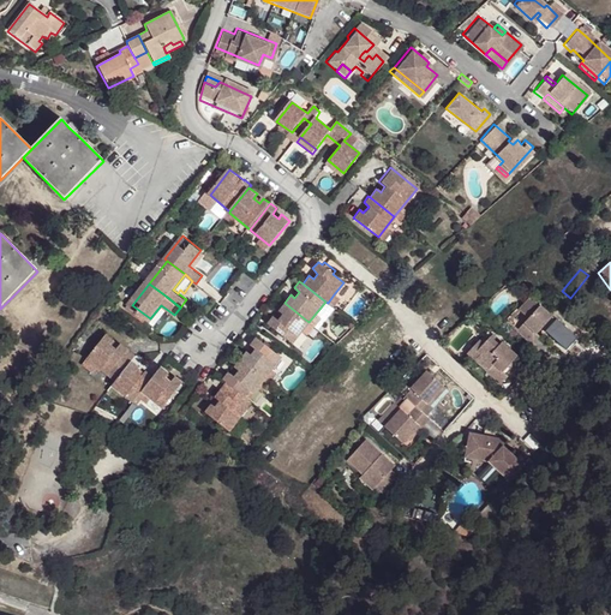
[(562,324),(528,293),(515,306),(526,316),(513,329),(531,344),(539,335),(533,330),(539,326),(550,336),(562,324)]
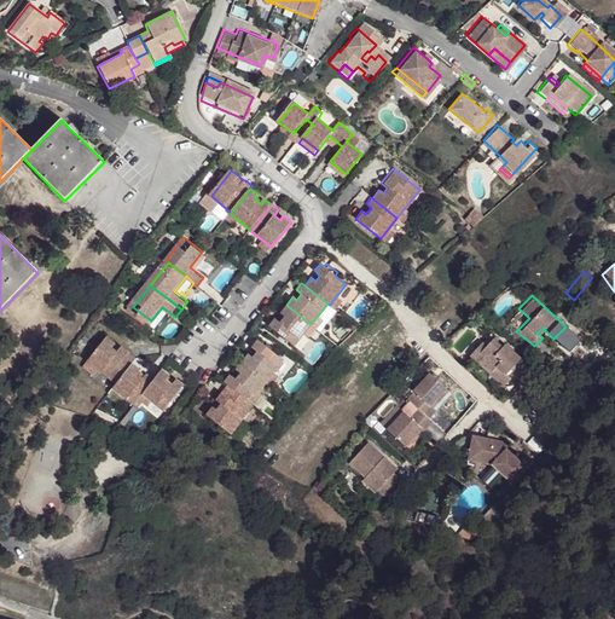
[(336,296),(330,305),(335,310),(342,301),(336,296)]
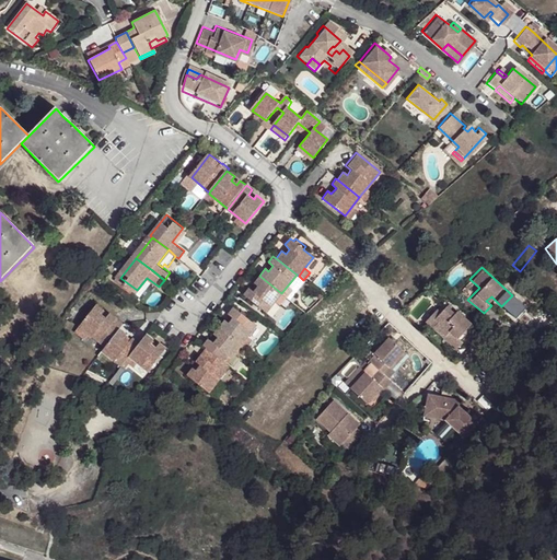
[(281,293),(259,276),(253,282),(257,286),(253,290),(248,287),(243,293),(266,313),(275,301),(281,293)]
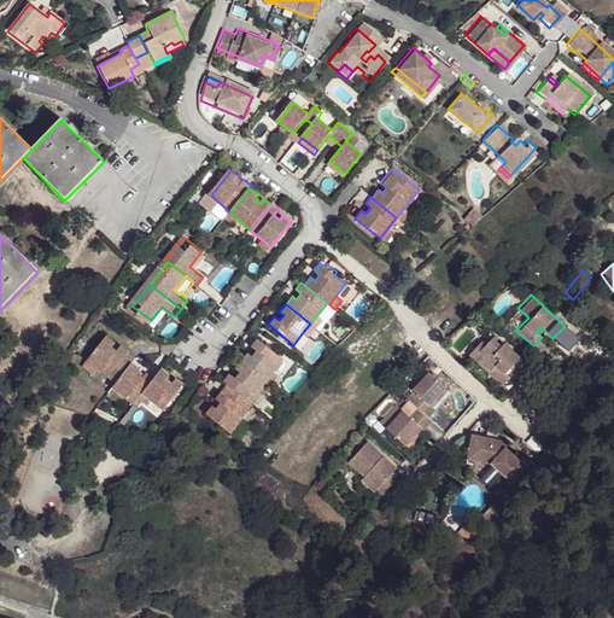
[(162,307),(151,320),(158,326),(170,313),(162,307)]
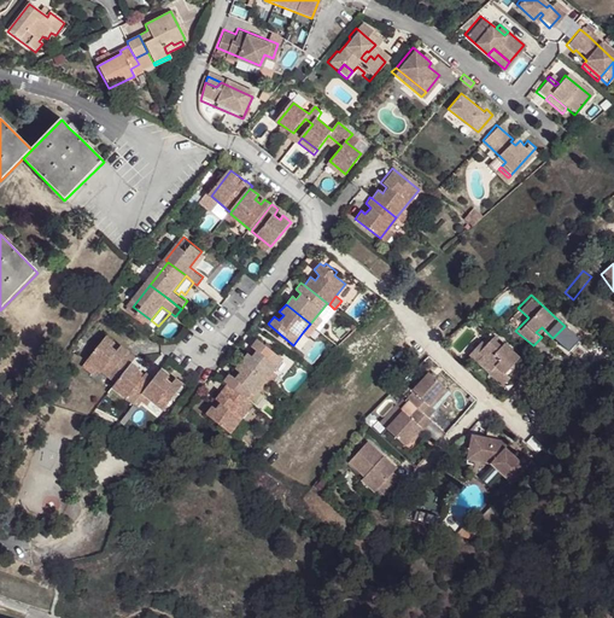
[(310,324),(303,332),(309,337),(316,328),(310,324)]
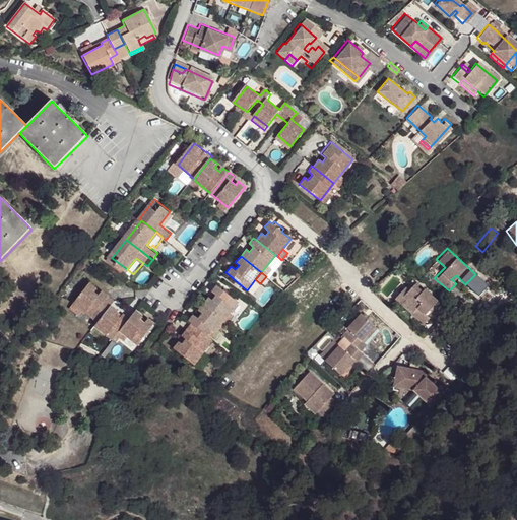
[(100,323),(114,305),(117,301),(105,290),(102,295),(98,291),(101,287),(93,282),(76,304),(100,323)]
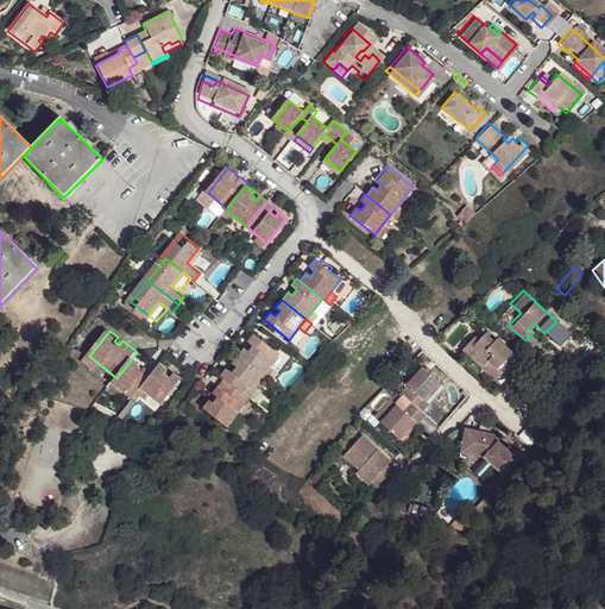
[(500,363),(504,365),(515,353),(495,336),(491,339),(483,331),(476,338),(468,345),(472,349),(467,353),(493,378),(499,371),(500,370),(497,366),(500,363)]
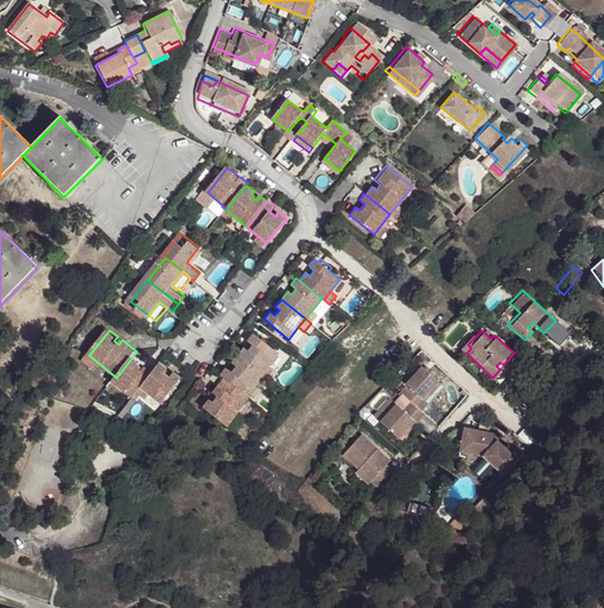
[(243,346),(237,354),(261,374),(267,378),(271,381),(277,372),(268,365),(278,353),(253,333),(247,339),(253,343),(248,349),(243,346)]
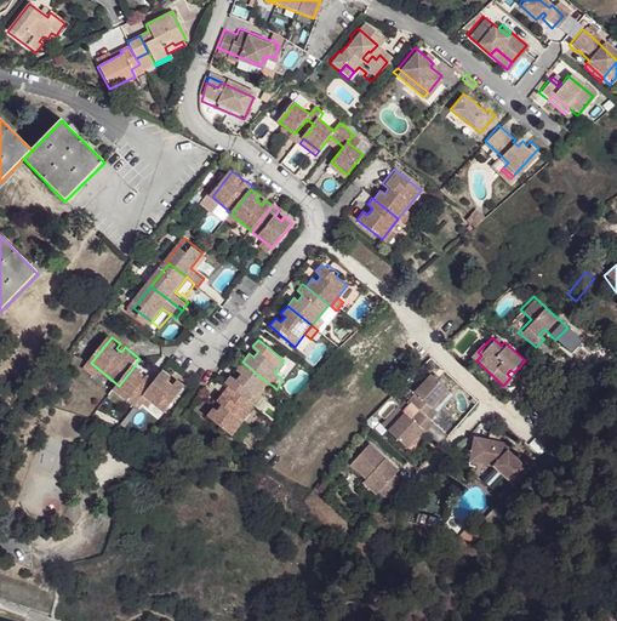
[(469,353),(476,360),(481,355),(478,352),(485,345),(481,340),(469,353)]
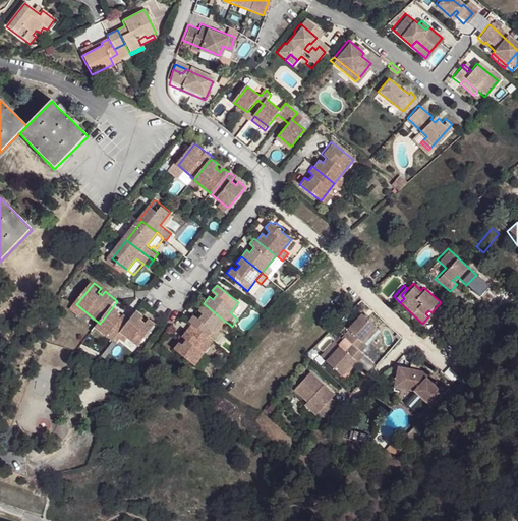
[(504,303),(517,297),(517,295),(516,294),(511,290),(500,295),(504,303)]
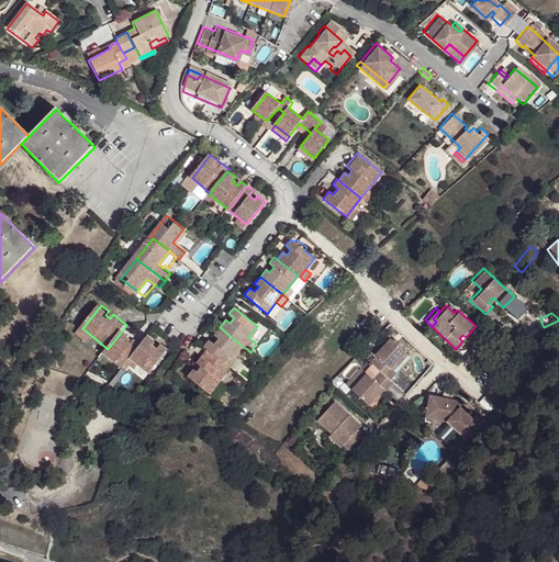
[(203,345),(207,348),(227,364),(235,355),(241,358),(247,349),(242,346),(220,327),(214,334),(217,337),(214,341),(209,338),(203,345)]
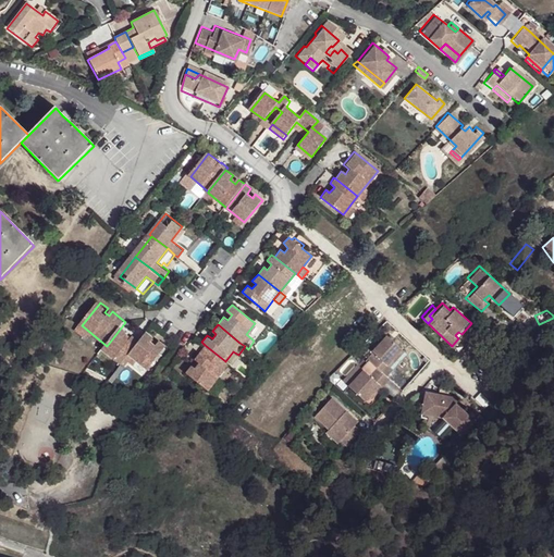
[(128,332),(122,326),(107,346),(105,349),(123,364),(130,355),(140,341),(135,336),(131,339),(126,336),(128,332)]
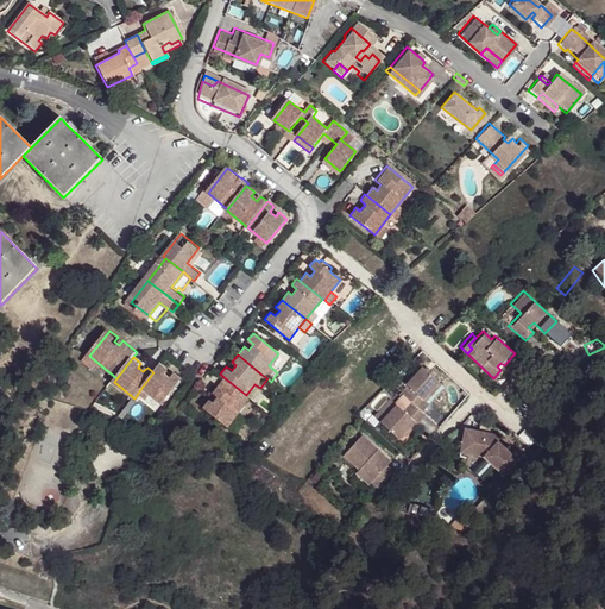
[(162,363),(153,372),(142,388),(162,403),(182,377),(175,371),(171,377),(166,372),(169,368),(162,363)]
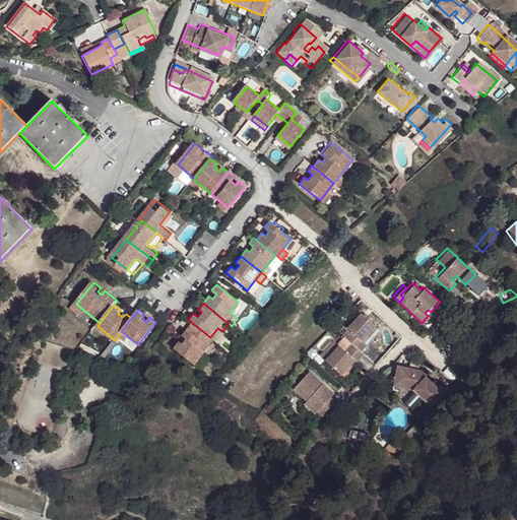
[(359,338),(372,324),(358,311),(343,326),(344,327),(339,332),(348,341),(358,348),(363,342),(361,341),(359,338)]
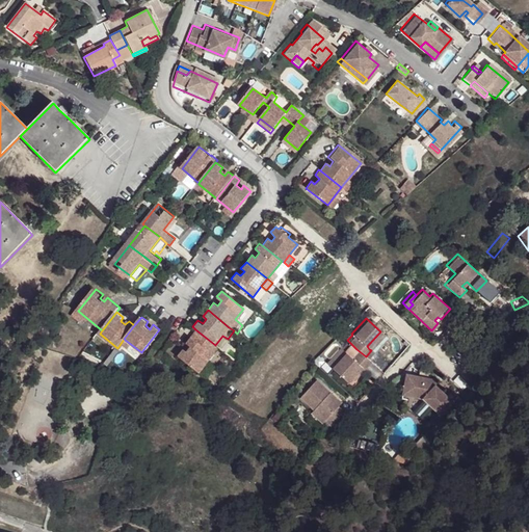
[(215,345),(195,329),(185,342),(190,345),(186,351),(183,348),(177,354),(199,372),(218,348),(215,345)]
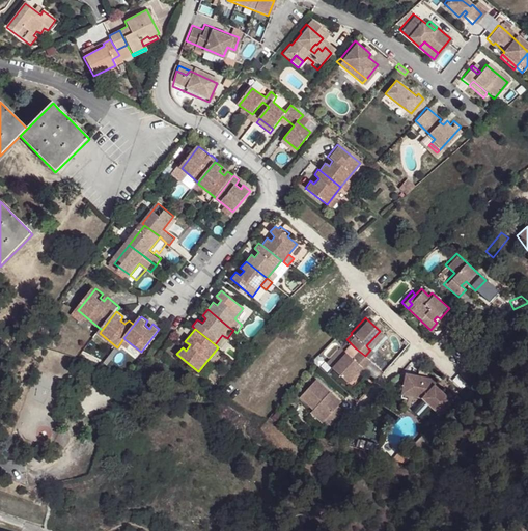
[(368,348),(382,333),(380,331),(366,345),(368,348)]
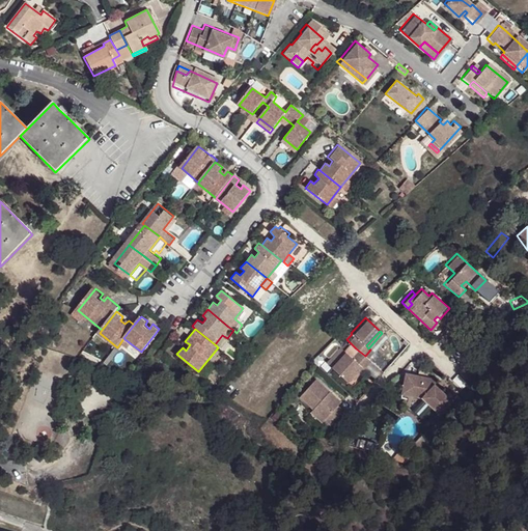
[(368,359),(365,356),(356,348),(349,356),(346,353),(333,368),(345,380),(349,375),(358,365),(361,367),(368,359)]
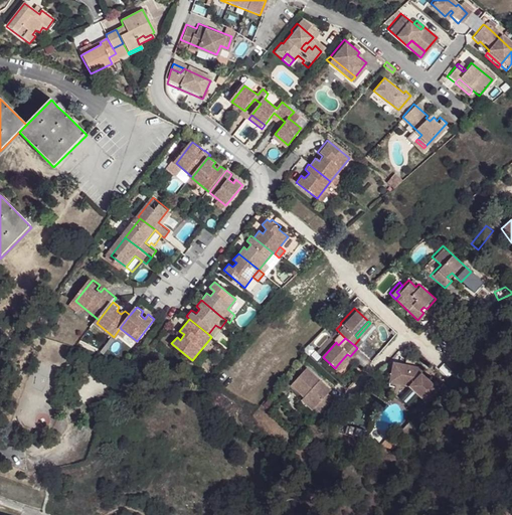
[(319,354),(323,357),(336,342),(332,339),(319,354)]
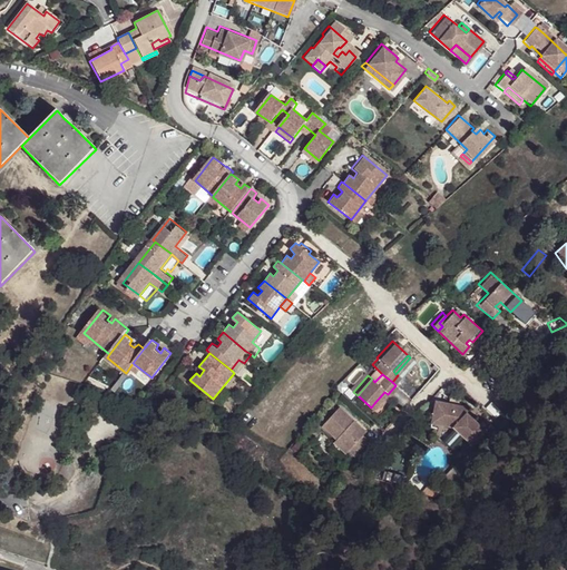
[(378,406),(388,394),(384,392),(374,403),(378,406)]
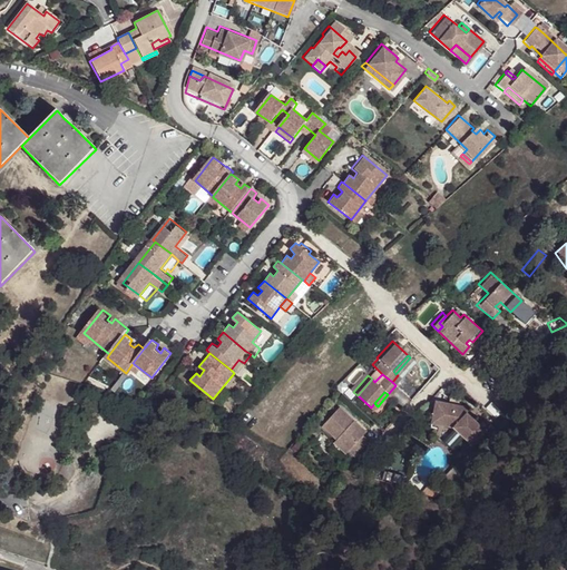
[(463,405),(431,399),(427,421),(450,425),(438,439),(451,450),(462,438),(468,442),(480,428),(462,412),(463,405)]
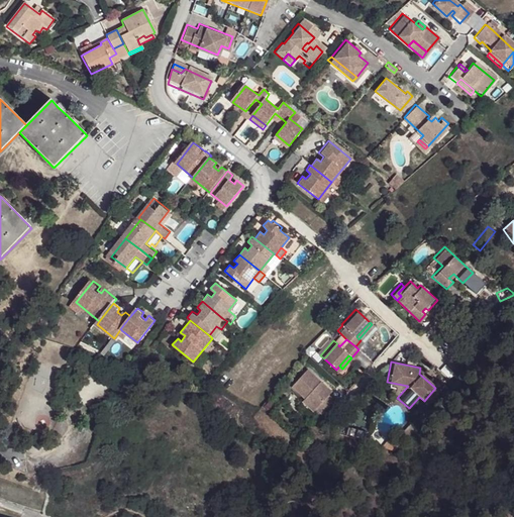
[(308,370),(293,387),(306,399),(317,409),(323,414),(334,401),(329,396),(332,392),(308,370)]
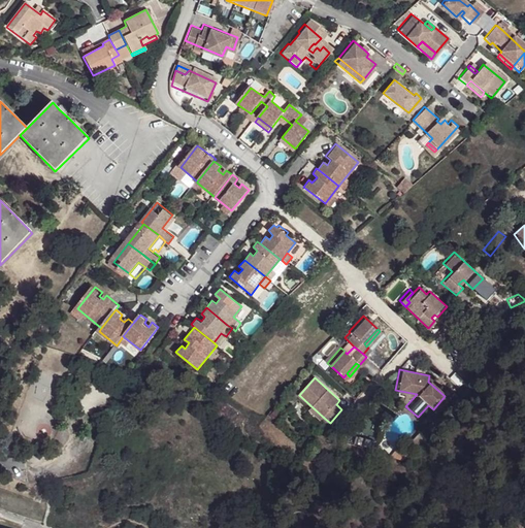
[(313,407),(309,410),(321,421),(324,418),(313,407)]
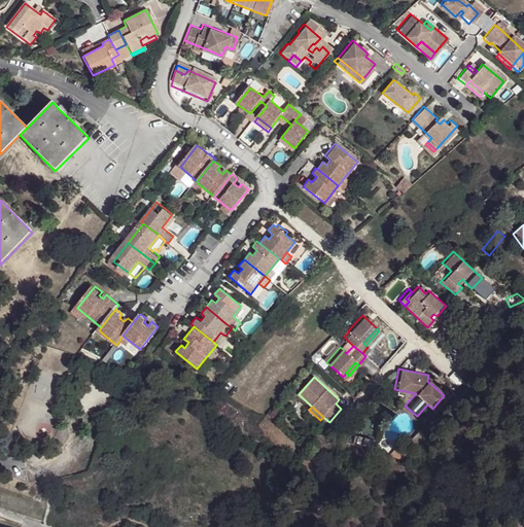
[(385,456),(399,460),(405,455),(394,446),(385,456)]
